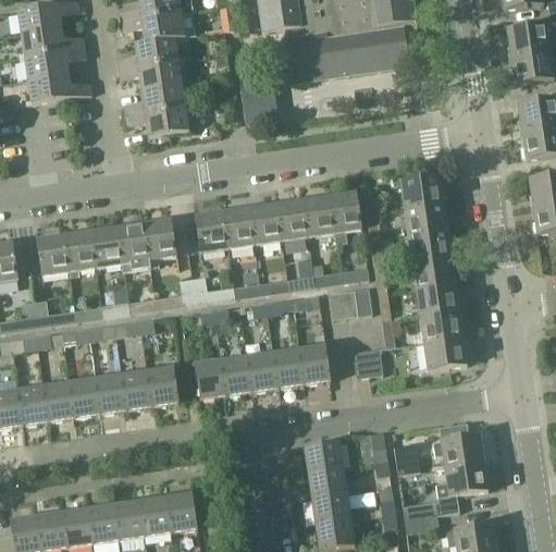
[(77,0),(17,9),(21,33),(61,27),(60,14),(78,12),(77,0)]
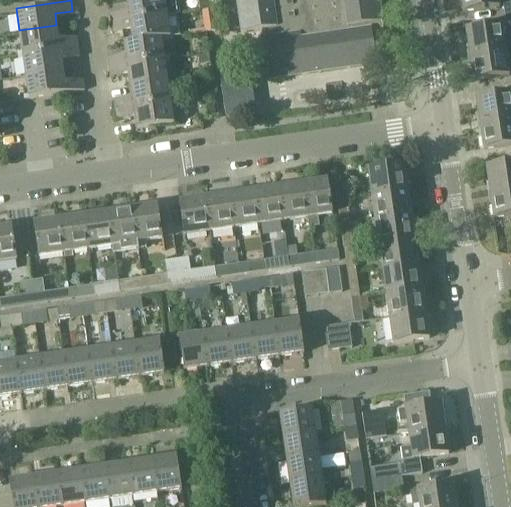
[(128,8),(110,10),(112,19),(166,11),(166,13),(177,12),(178,11),(176,0),(127,0),(128,8)]
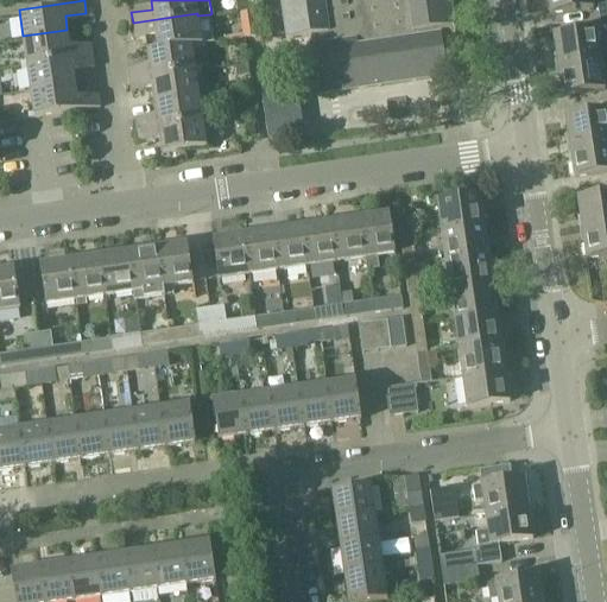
[(438,32),(453,31),(448,0),(279,0),(284,33),(311,30),(311,32),(326,31),(327,37),(313,39),(320,89),(444,71),(438,32)]
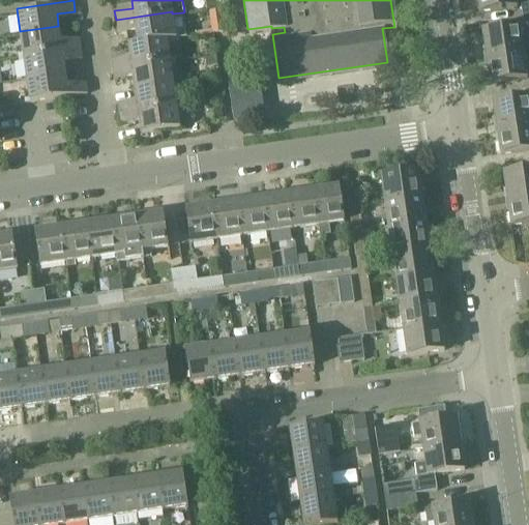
[(517,4),(516,0),(477,0),(479,9),(517,4)]
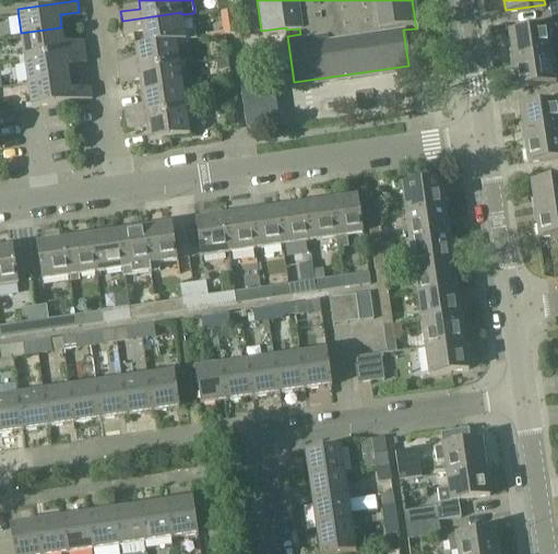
[(548,0),(549,12),(557,10),(557,0),(548,0)]
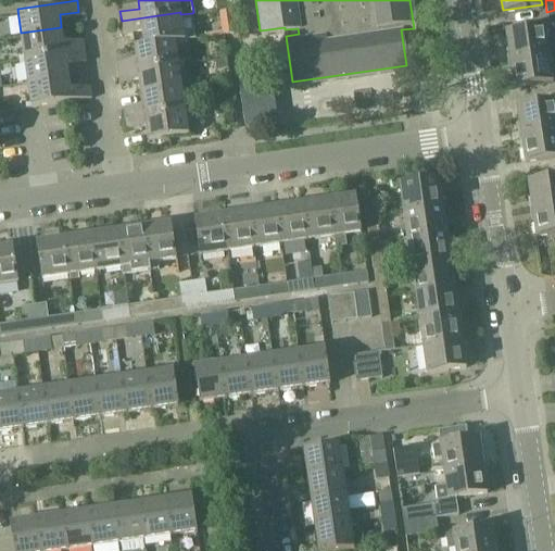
[(232,4),(218,7),(223,32),(237,29),(232,4)]
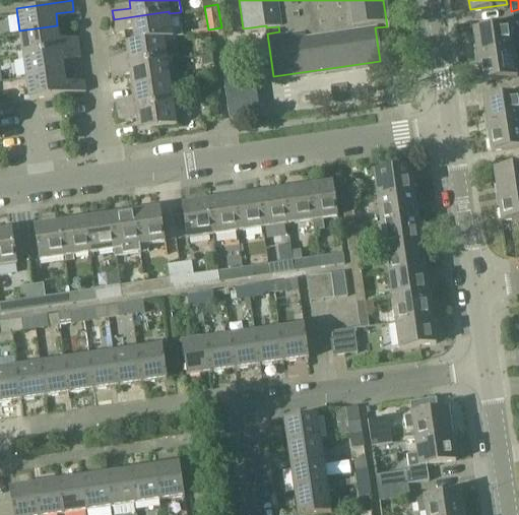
[(169,11),(114,19),(115,30),(124,29),(125,40),(134,39),(134,40),(164,35),(164,37),(183,34),(180,12),(169,13),(169,11)]
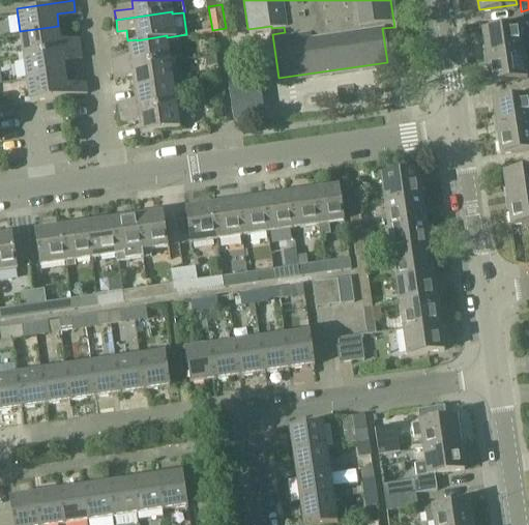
[(481,28),(486,55),(523,49),(520,22),(481,28)]
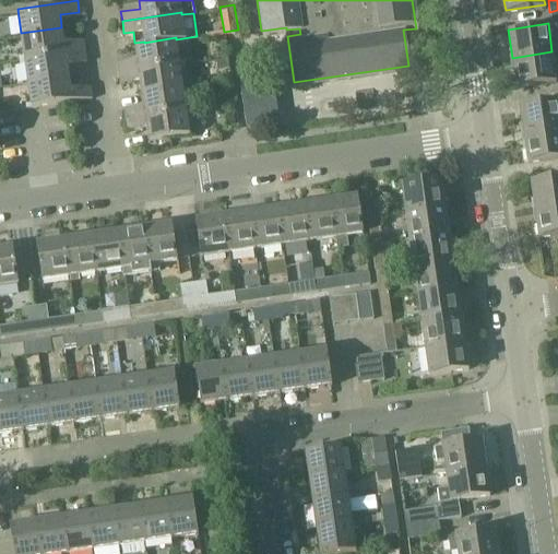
[(63,39),(61,27),(21,33),(24,56),(84,47),(83,37),(63,39)]
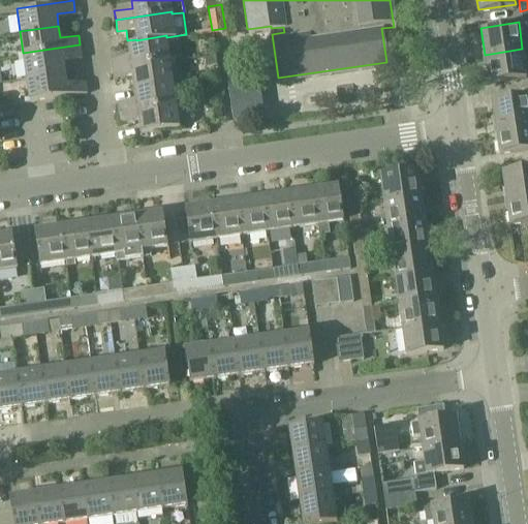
[(136,40),(136,39),(127,40),(129,54),(112,56),(113,66),(169,57),(166,37),(166,35),(136,40)]
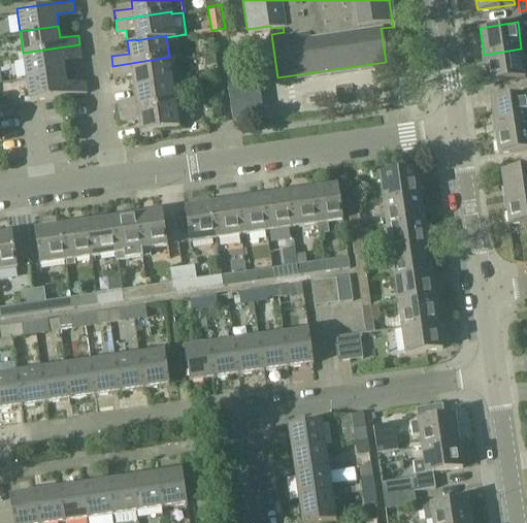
[(23,53),(26,75),(65,70),(63,58),(81,55),(79,44),(23,53)]
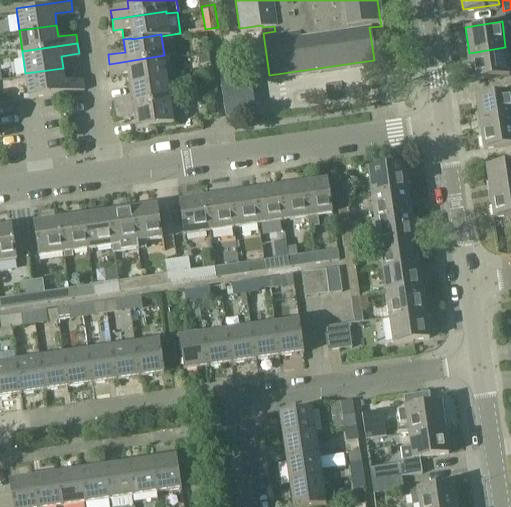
[(509,72),(505,47),(469,53),(473,78),(509,72)]
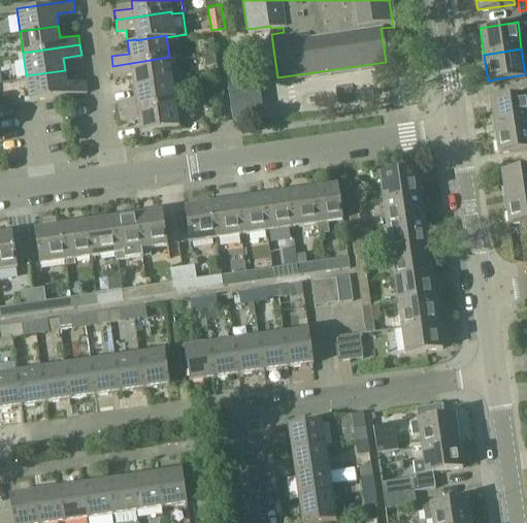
[(172,79),(169,57),(112,66),(114,76),(132,73),(134,86),(172,79)]
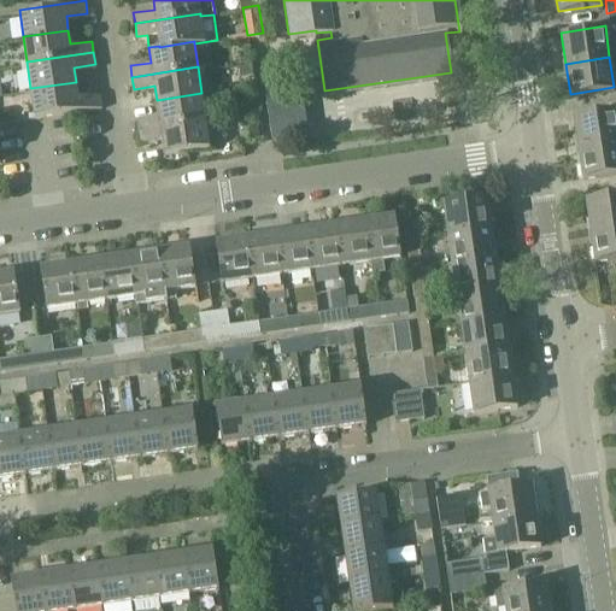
[(253,76),(241,78),(242,88),(256,86),(253,76)]
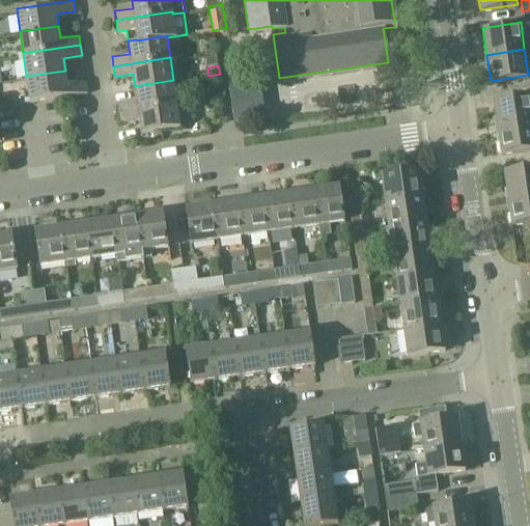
[(85,79),(66,82),(65,71),(26,76),(29,98),(87,90),(85,79)]
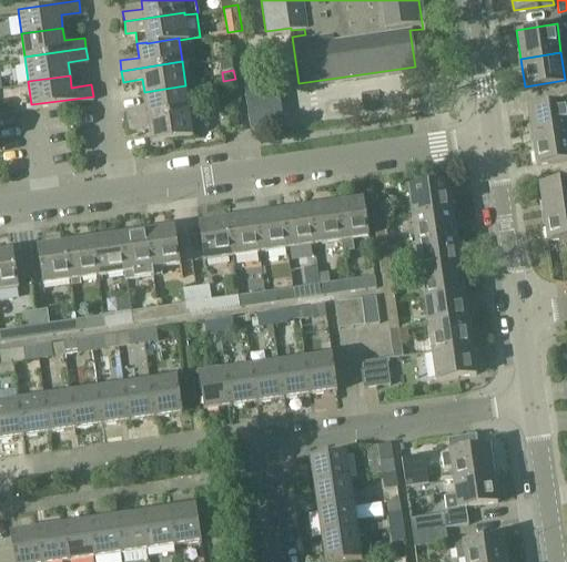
[(281,122),(275,77),(241,82),(247,126),(281,122)]
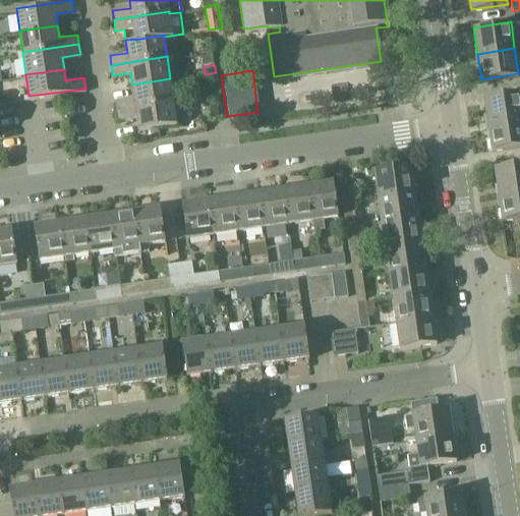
[(133,97),(115,99),(117,109),(173,100),(170,78),(132,84),(133,97)]
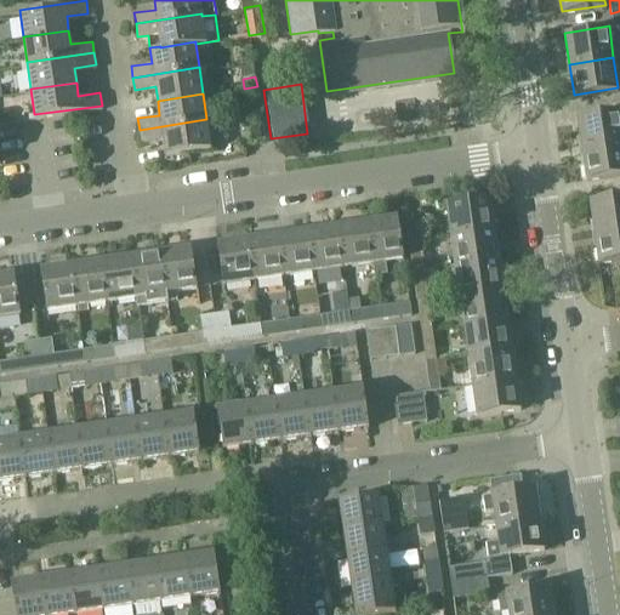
[(619,109),(578,117),(581,147),(619,141),(619,109)]
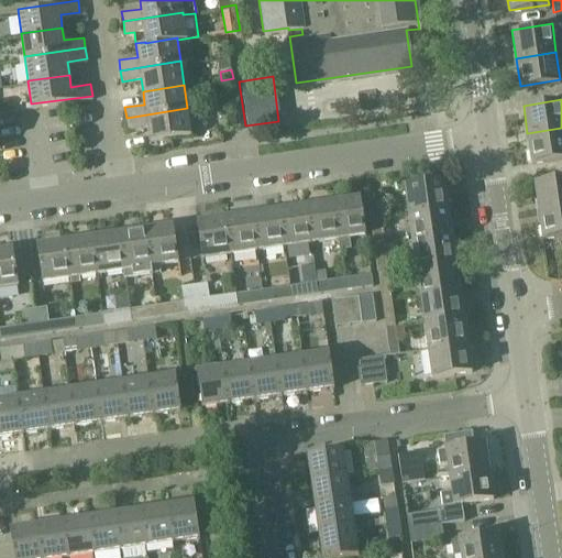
[(191,132),(187,108),(127,118),(128,129),(149,126),(150,139),(191,132)]
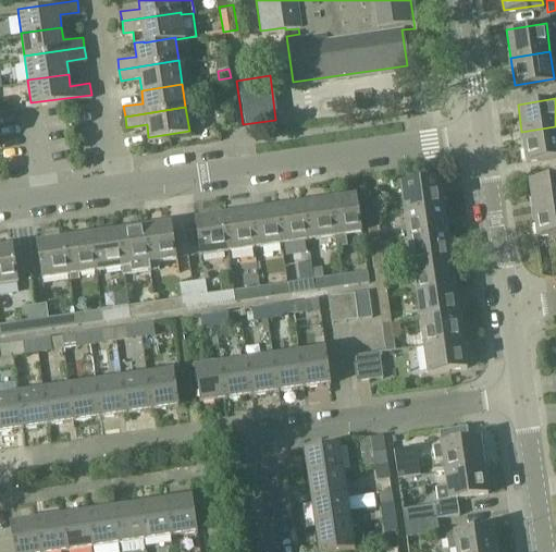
[(232,111),(224,112),(225,125),(233,124),(232,111)]
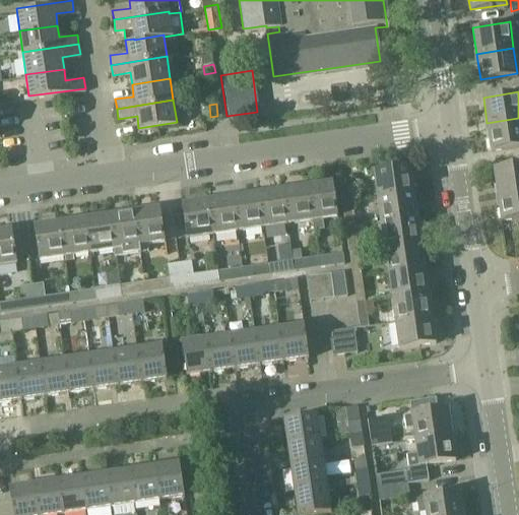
[(518,144),(518,118),(487,123),(491,148),(518,144)]
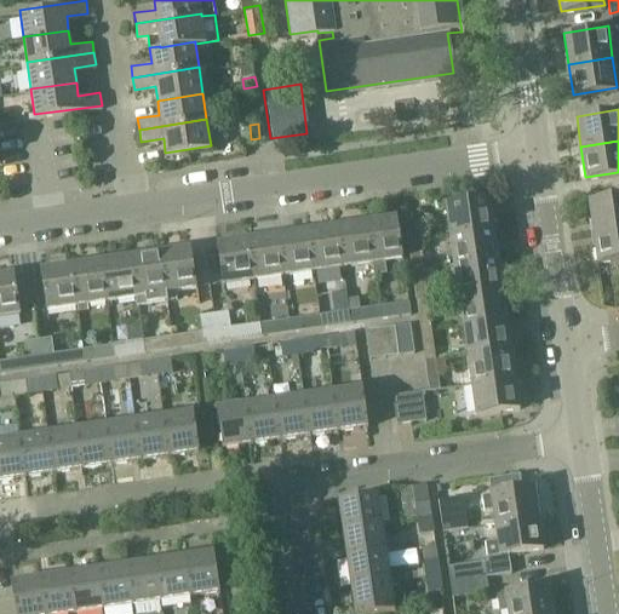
[(618,194),(589,199),(592,229),(618,224),(618,194)]
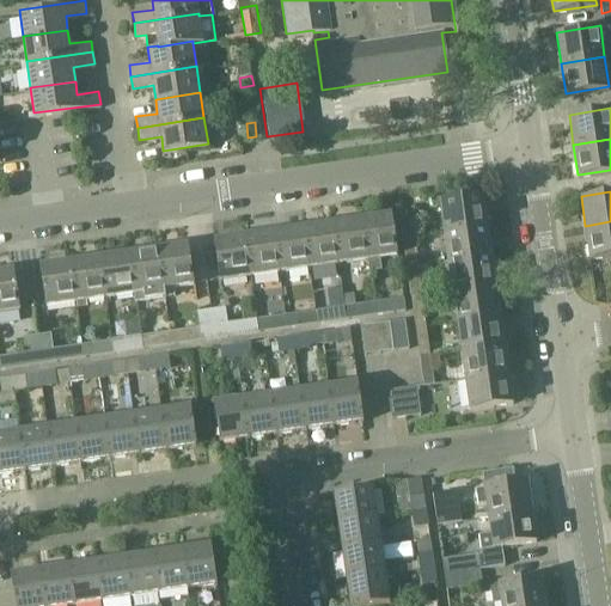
[(439,199),(444,230),(487,222),(482,193),(439,199)]
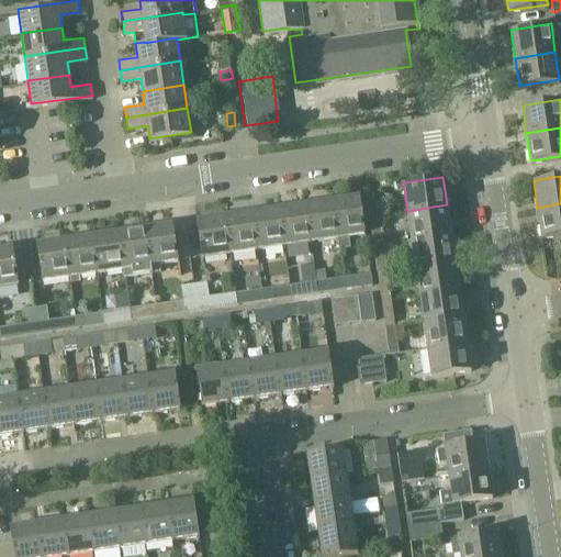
[(379,187),(365,189),(368,216),(379,215),(383,214),(379,187)]
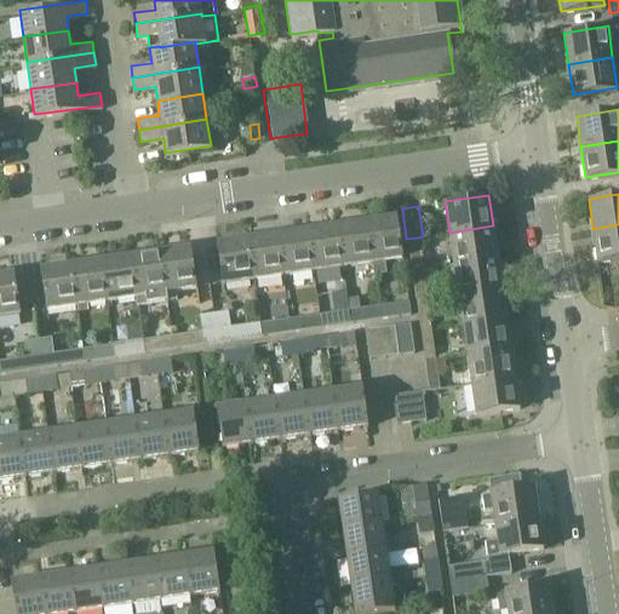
[(402,254),(396,213),(365,218),(373,270),(385,269),(384,257),(402,254)]
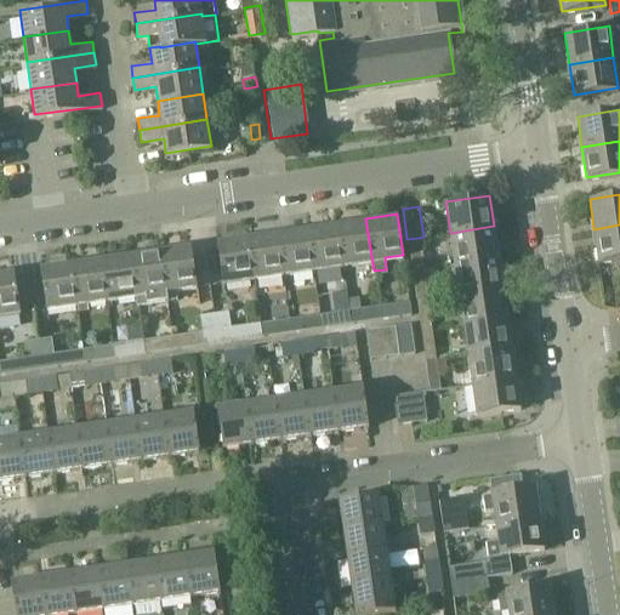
[(374,271),(365,218),(336,222),(342,263),(371,260),(374,271)]
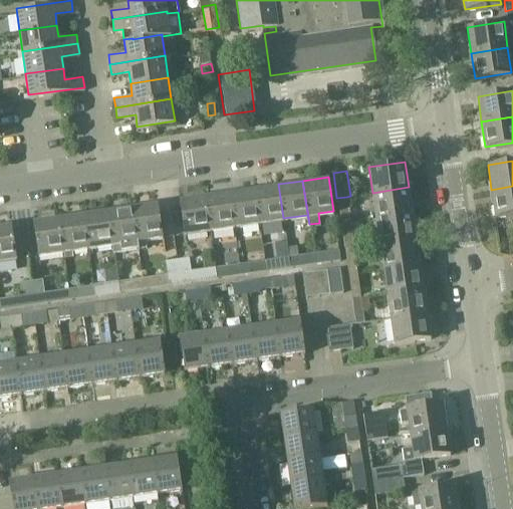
[(278,184),(254,188),(259,222),(283,218),(278,184)]
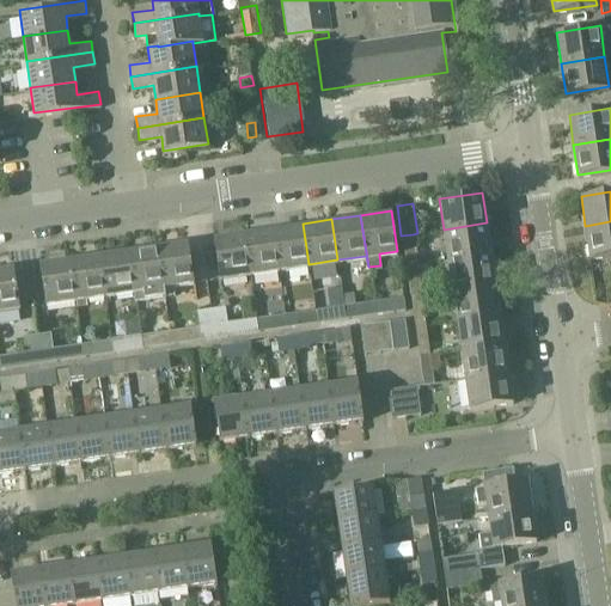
[(610,253),(610,221),(585,226),(590,257),(610,253)]
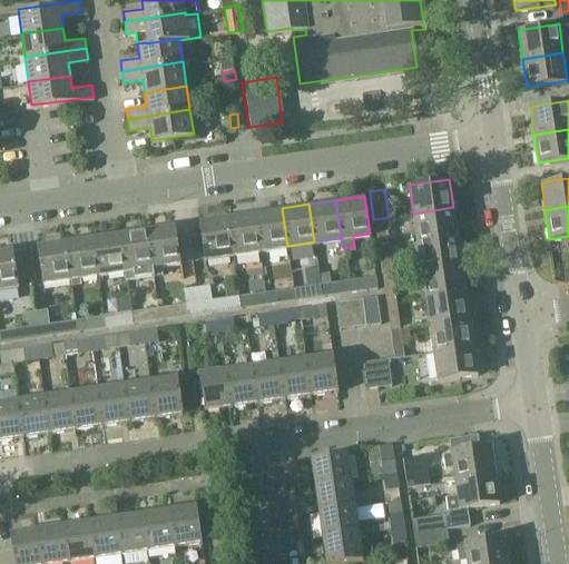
[(453,207),(413,214),(417,240),(457,235),(453,207)]
